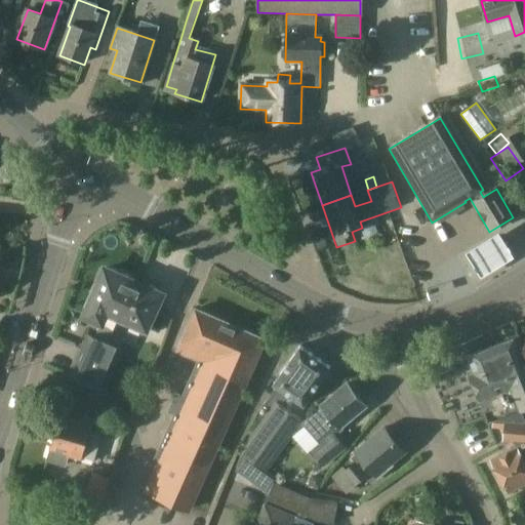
[(510,247),(497,229),(465,248),(476,266),(481,274),(514,254),(510,247)]
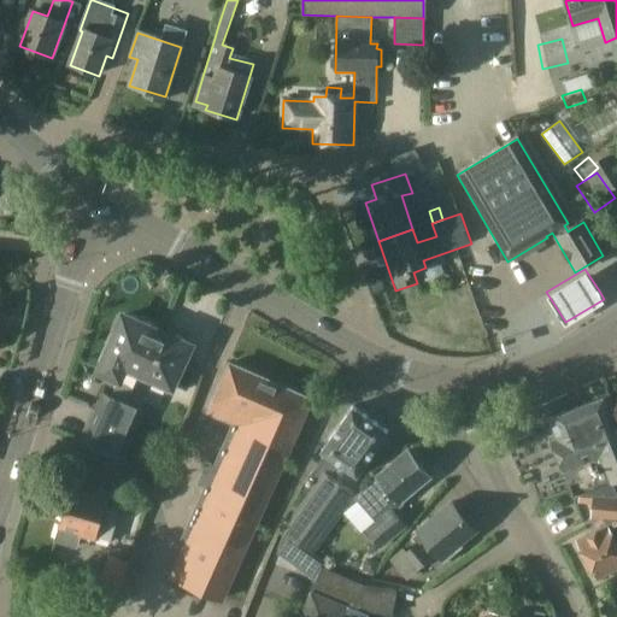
[(141,372),(159,333),(123,317),(100,370),(119,378),(125,365),(141,372)]
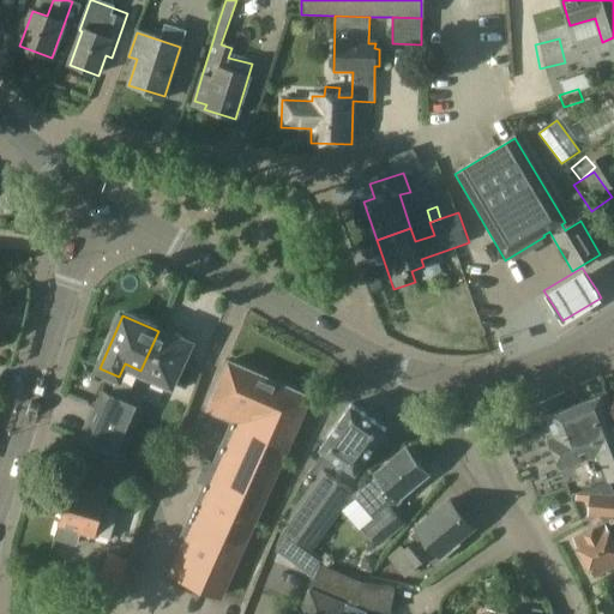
[(158,331),(140,371),(172,385),(173,383),(187,389),(196,369),(181,363),(188,345),(158,331)]
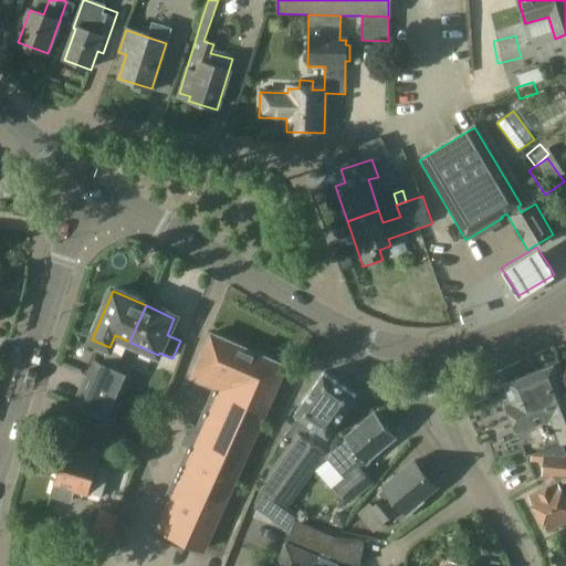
[(178,483),(158,530),(205,549),(284,366),(210,334),(190,377),(215,388),(174,481),(178,483)]
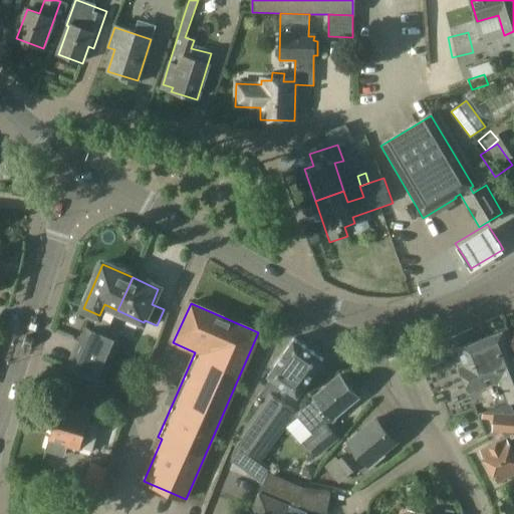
[(88,376),(106,336),(85,326),(68,367),(88,376)]
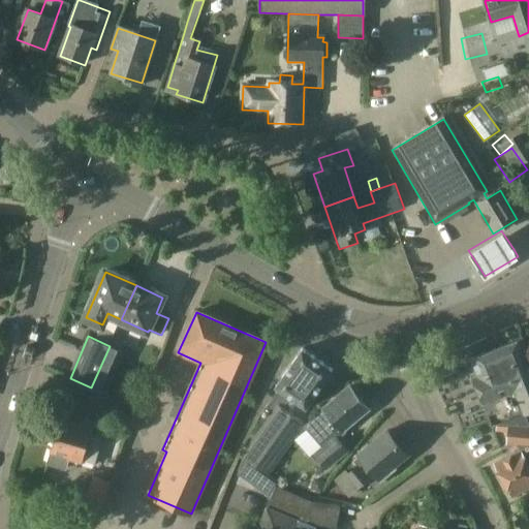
[(528,358),(523,340),(469,360),(476,378),(473,379),(491,426),(528,411),(528,358)]
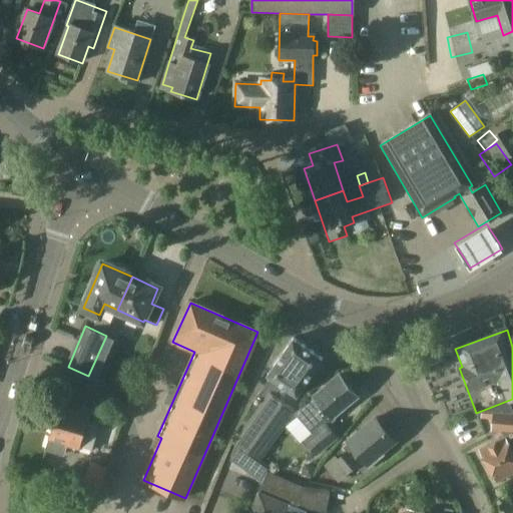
[(106,336),(88,376),(103,383),(121,342),(106,336)]
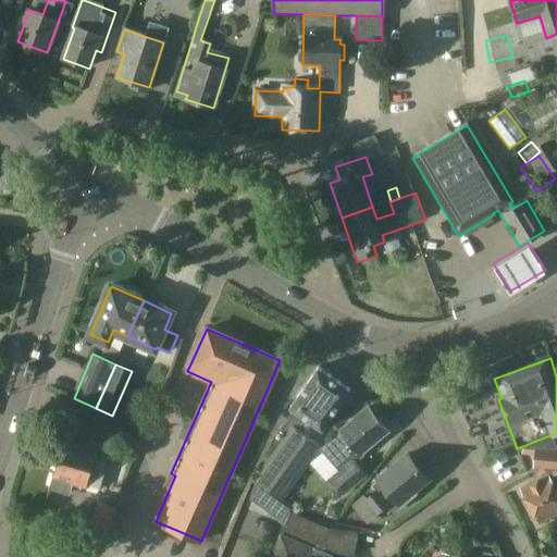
[(254,480),(250,499),(285,524),(291,512),(292,512),(295,506),(284,500),(320,450),(319,449),(322,446),(304,433),(311,422),(322,429),(349,390),(319,368),(291,406),(294,409),(272,440),(279,444),(254,480)]
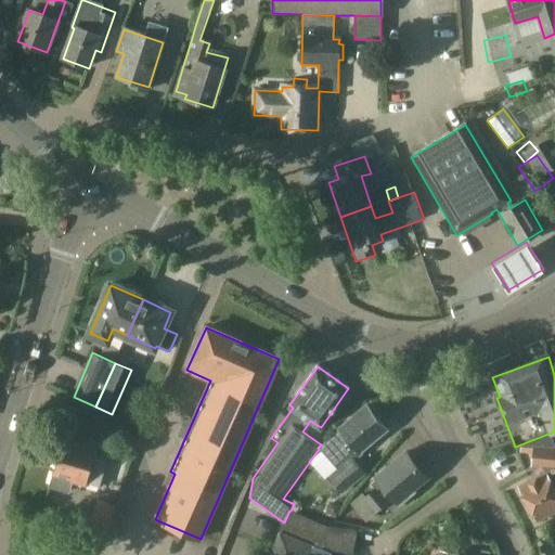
[(455,404),(468,442),(487,436),(475,398),(455,404)]
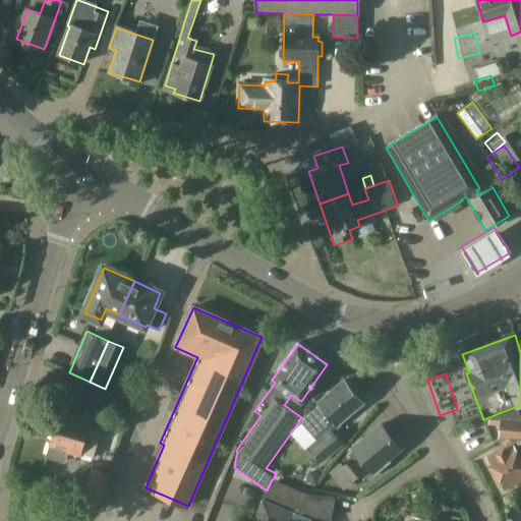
[(298,420),(299,421),(315,441),(307,447),(322,463),(344,445),(334,432),(341,426),(339,423),(361,403),(343,383),(320,404),(319,403),(301,417),(298,420)]
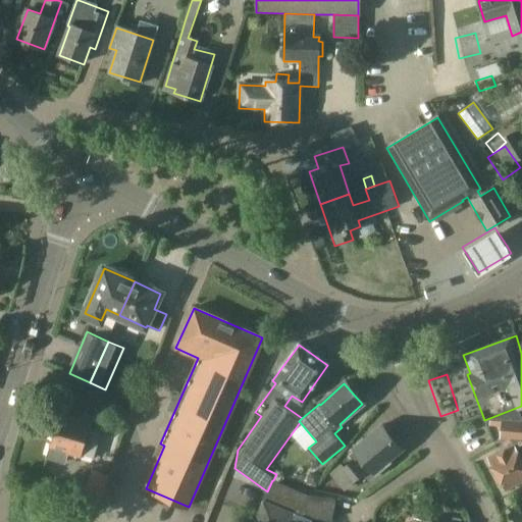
[(68,453),(81,457),(81,455),(93,459),(102,430),(90,427),(91,425),(77,421),(79,420),(60,414),(47,458),(64,463),(68,453)]
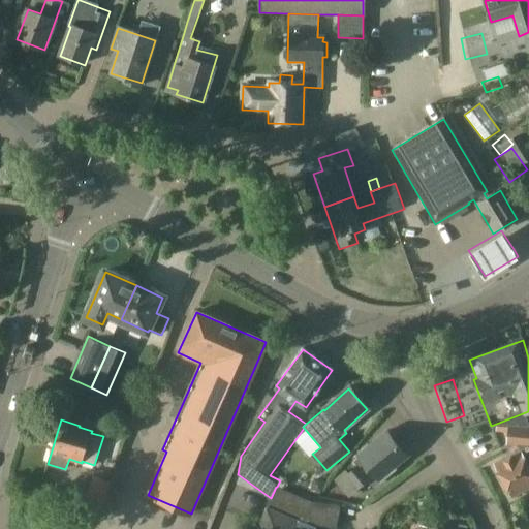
[(528,426),(510,425),(508,443),(516,443),(519,450),(493,464),(510,497),(528,487),(528,469),(524,460),(528,457),(528,426)]
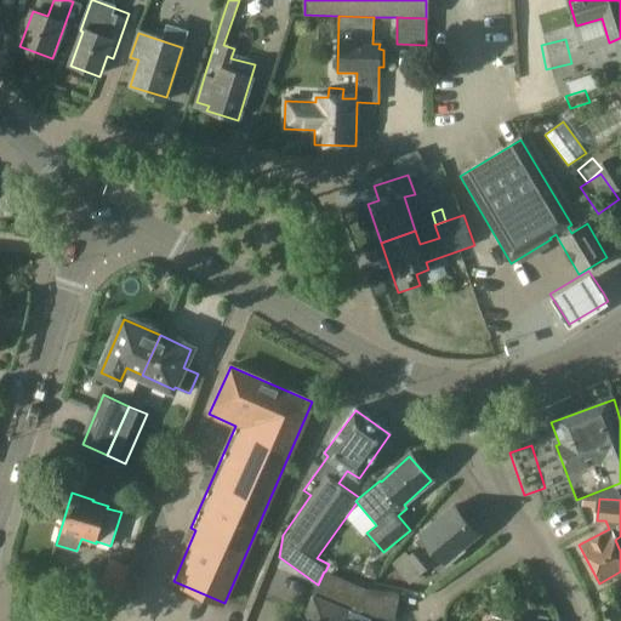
[(420,537),(414,542),(419,547),(408,556),(405,552),(392,563),(409,584),(432,564),(438,571),(445,565),(446,567),(461,554),(459,551),(477,536),(454,507),(420,535),(421,536),(420,537)]
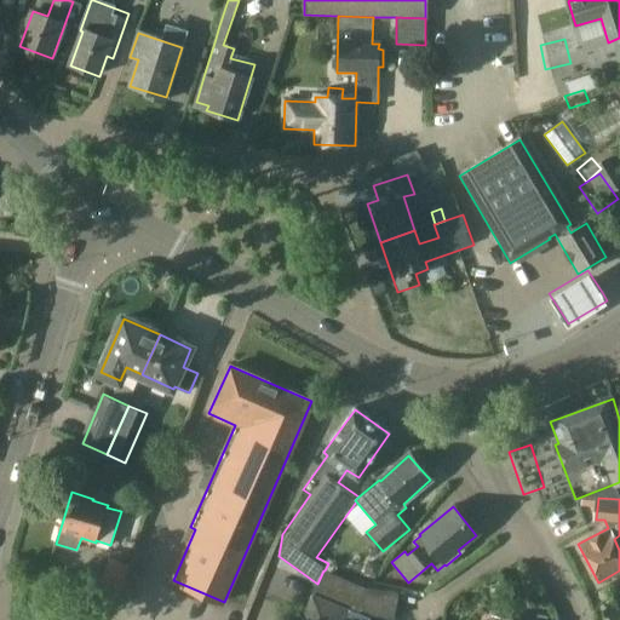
[(97,592),(118,600),(130,564),(109,557),(97,592)]
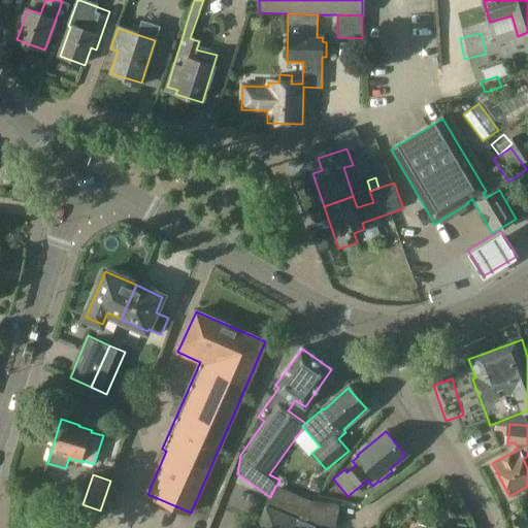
[(295,527),(299,520),(299,519),(307,499),(276,486),(275,486),(270,497),(269,498),(266,504),(255,527),(295,527)]
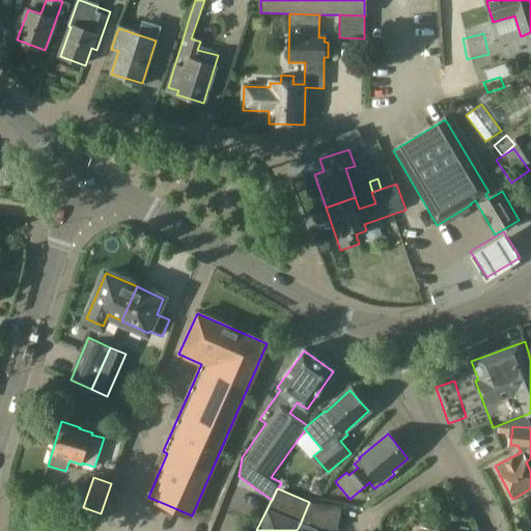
[(309,502),(301,523),(307,526),(338,530),(341,507),(316,504),(316,505),(309,502)]
